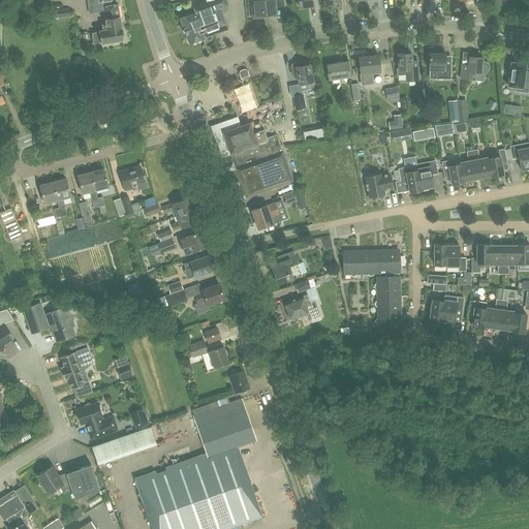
[(110,2),(111,0),(110,0),(88,3),(90,13),(103,11),(105,25),(102,25),(103,30),(99,31),(99,32),(90,33),(92,43),(99,42),(99,43),(122,39),(116,4),(111,5),(110,2)]
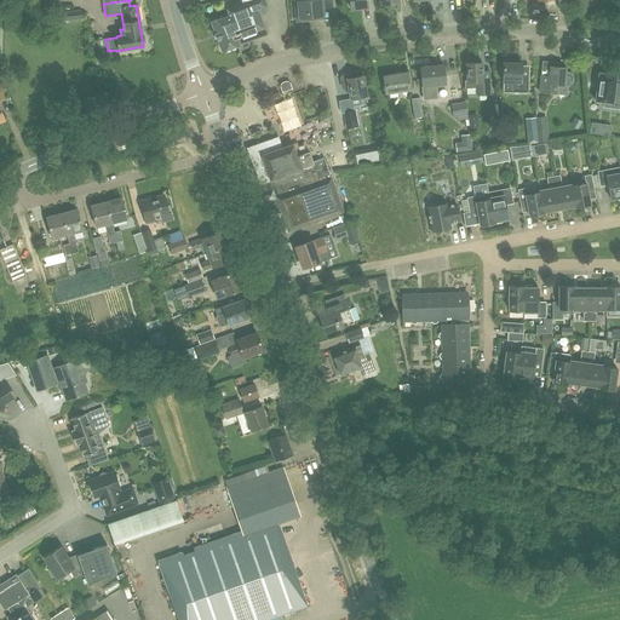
[(267,34),(259,13),(268,11),(263,0),(229,0),(224,3),(229,15),(211,21),(222,51),(240,45),(240,44),(267,34)]
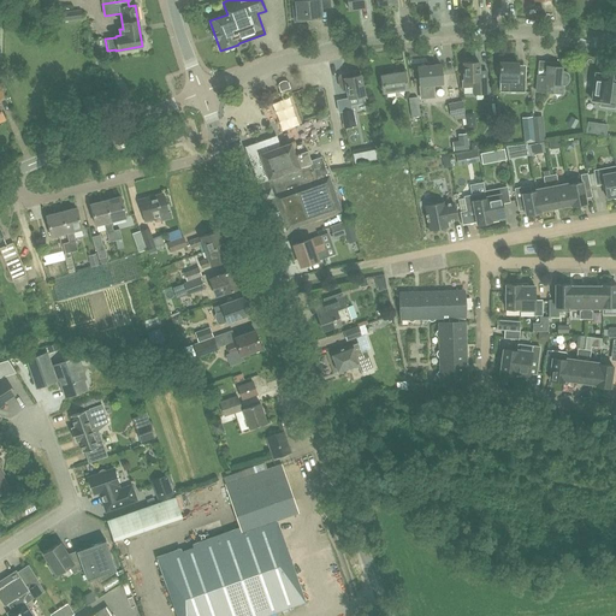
[(296,9),(294,10),(295,22),(307,21),(307,17),(321,16),(320,9),(331,7),(329,0),(307,0),(295,1),(296,9)]
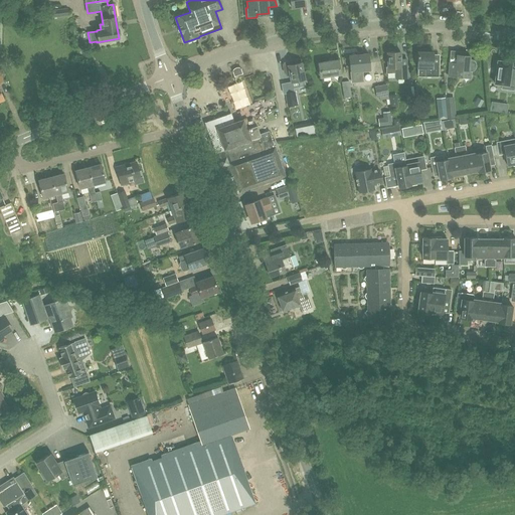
[(54,17),(68,16),(68,8),(53,10),(54,17)]
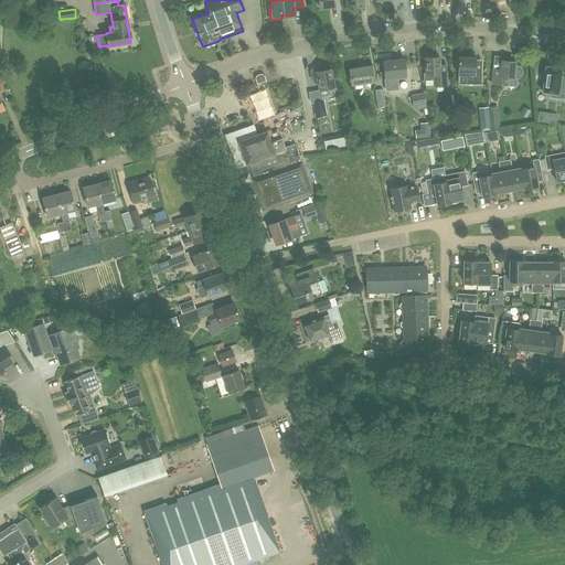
[(518,65),(515,65),(516,62),(510,61),(510,57),(502,56),(501,60),(494,59),(491,83),(505,85),(507,77),(513,78),(515,78),(518,78),(520,77),(522,75),(523,73),(522,70),(521,67),(519,66),(518,65)]
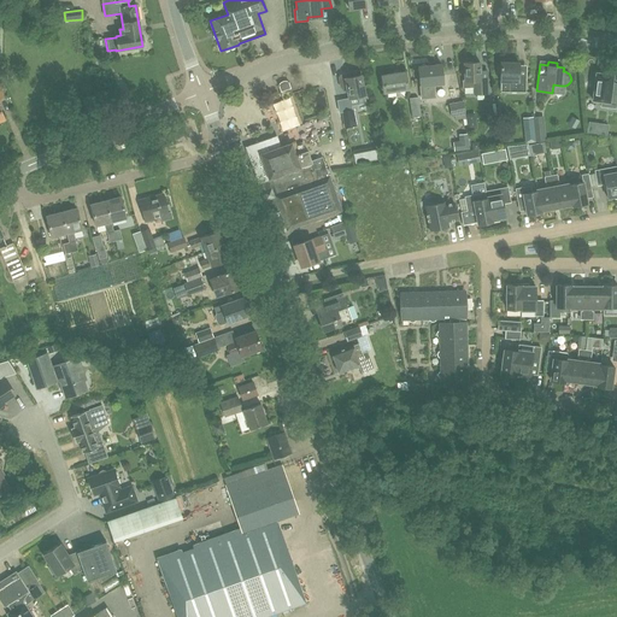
[(463,63),(464,80),(463,80),(463,88),(472,88),(472,95),(487,94),(486,70),(479,71),(479,63),(463,63)]
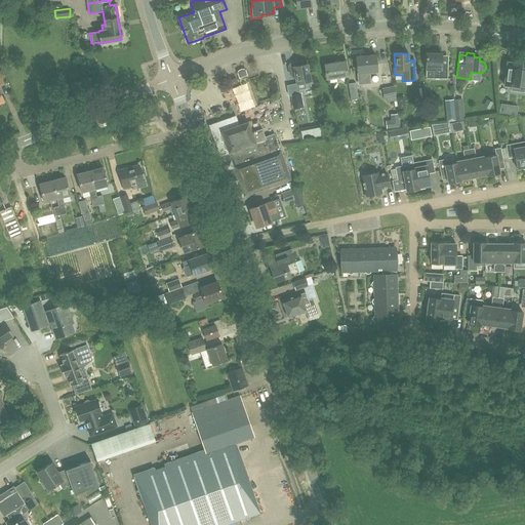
[(426,53),(426,70),(434,69),(433,78),(447,79),(447,66),(441,66),(441,53),(426,53)]
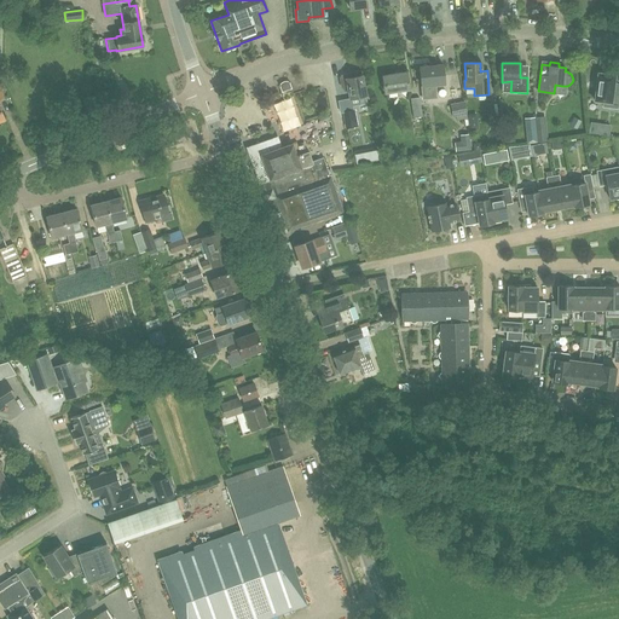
[(435,87),(437,93),(446,92),(443,64),(420,67),(422,90),(435,87)]
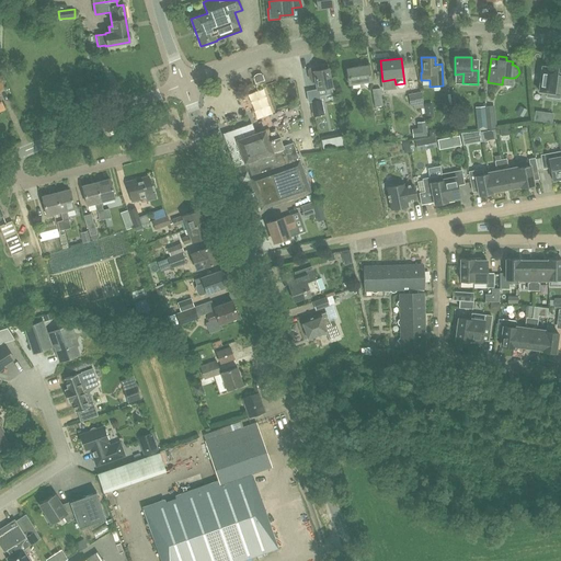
[(310,79),(312,81),(316,80),(318,88),(311,89),(311,90),(306,91),(309,102),(311,102),(317,126),(325,124),(320,100),(318,89),(324,88),(327,95),(333,93),(328,65),(310,68),(308,70),(310,79)]
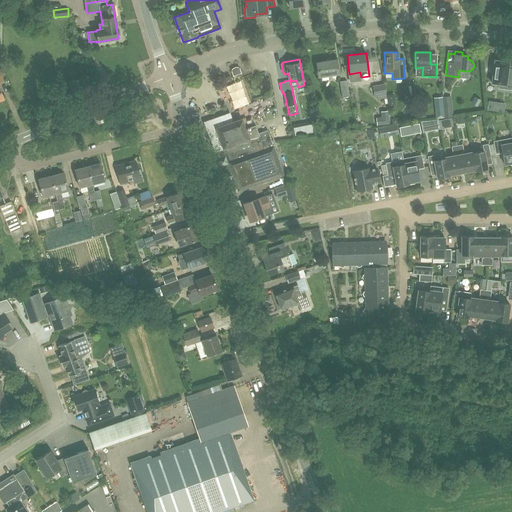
[(338,74),(336,60),(316,63),(318,77),(338,74)]
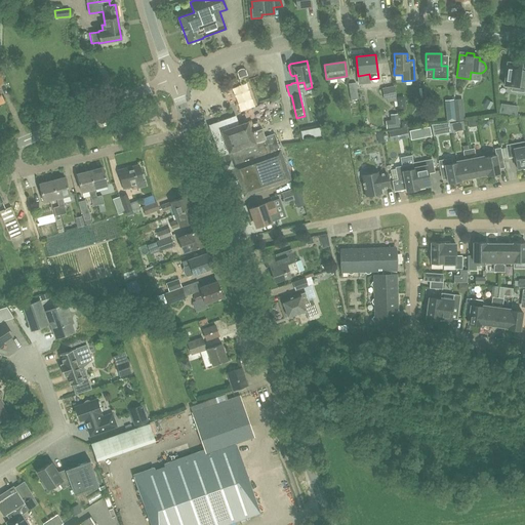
[(522,64),(508,62),(505,85),(512,86),(512,90),(524,92),(524,84),(524,78),(520,78),(522,64)]
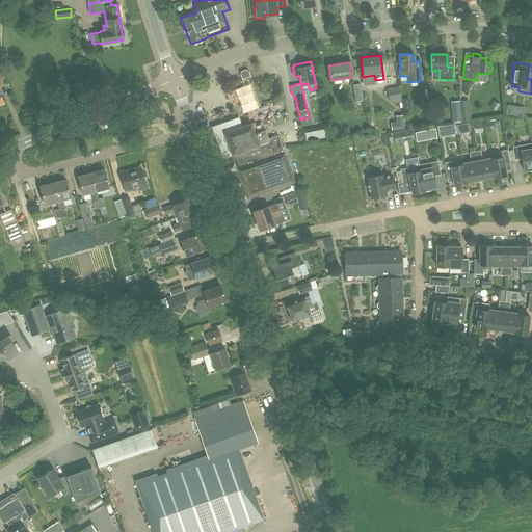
[(242,79),(250,76),(248,71),(247,70),(246,70),(245,70),(244,70),(243,71),(242,71),(241,72),(241,73),(240,73),(242,79)]
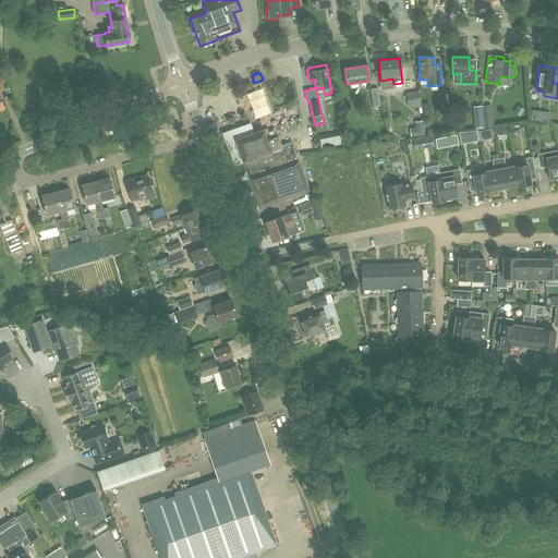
[(371,89),(373,106),(381,105),(379,94),(379,95),(377,88),(371,89)]
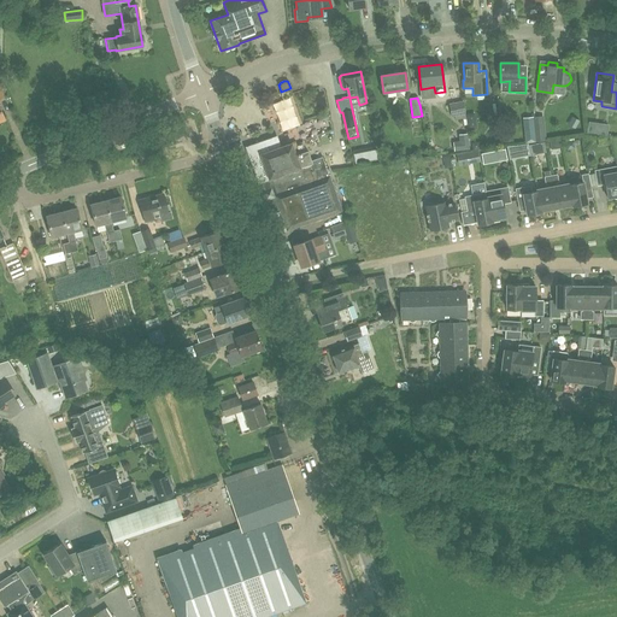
[(463,101),(448,104),(452,117),(454,117),(456,121),(466,118),(463,101)]
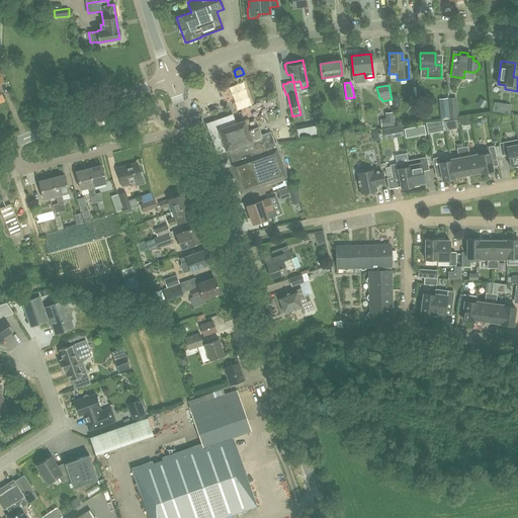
[(411,97),(412,108),(419,107),(418,96),(411,97)]
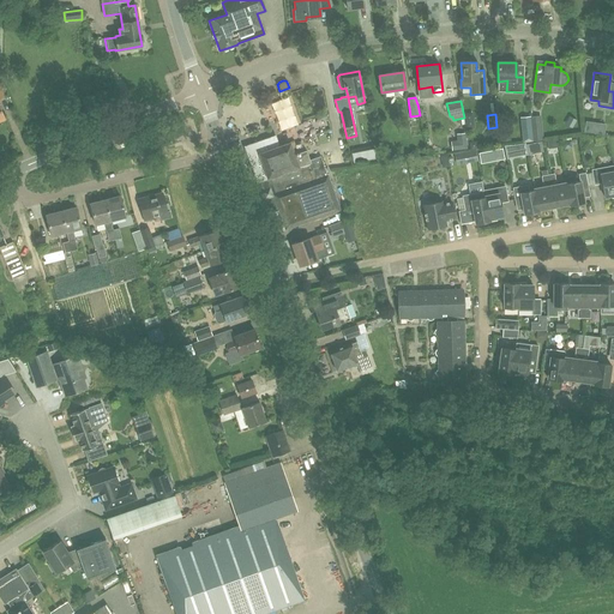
[(521,131),(533,130),(531,116),(519,119),(521,131)]
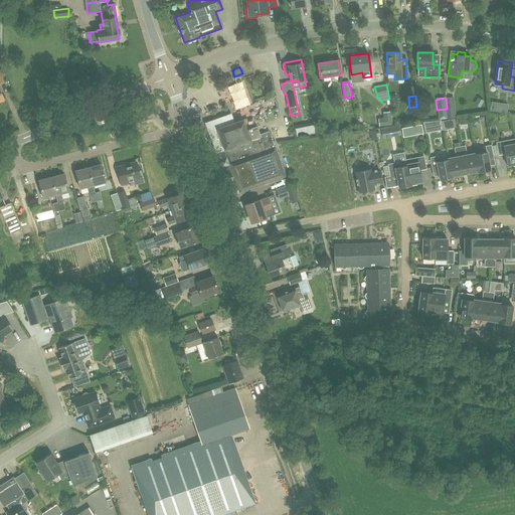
[(457,100),(451,100),(454,118),(460,117),(457,100)]
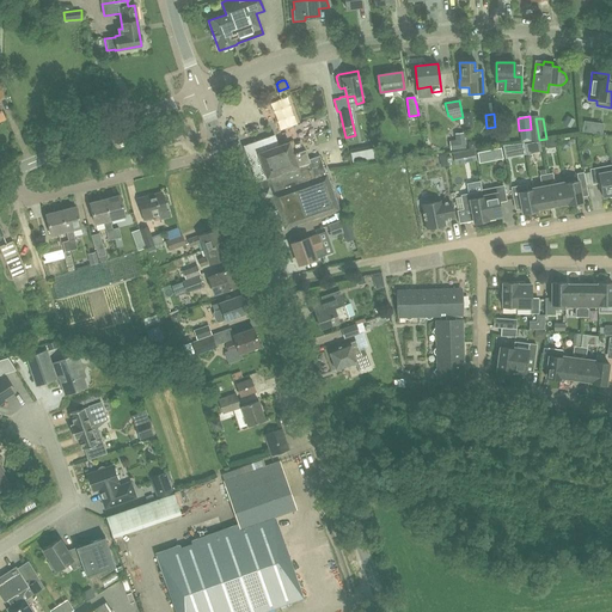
[(332,121),(303,123),(304,138),(334,136),(332,121)]
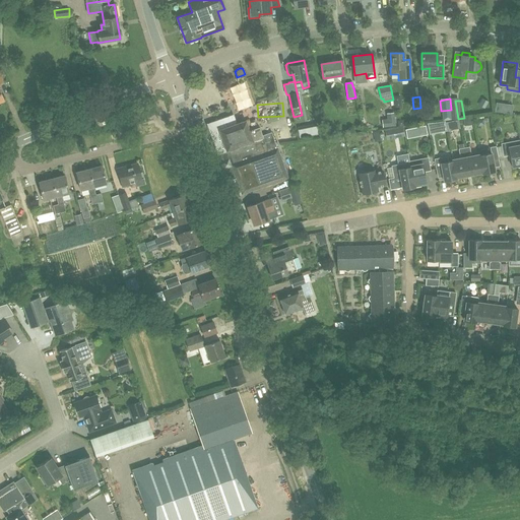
[(166,109),(159,112),(164,121),(170,119),(166,109)]
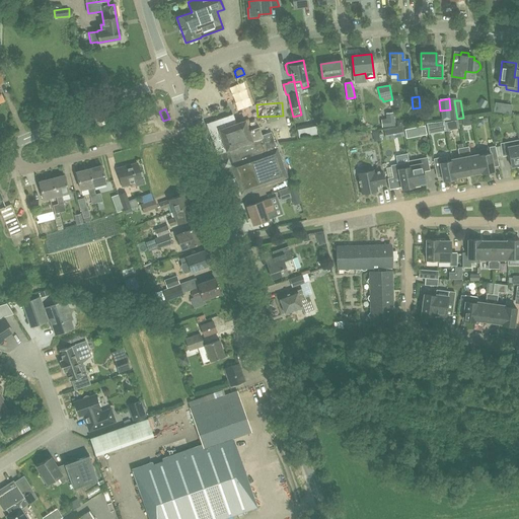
[(422,112),(424,120),(432,119),(430,109),(422,112)]
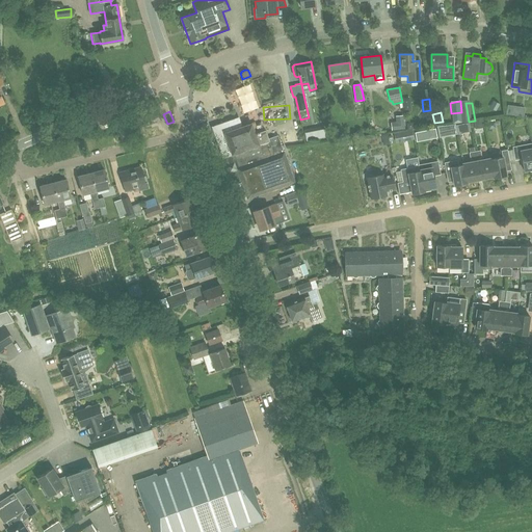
[(294,182),(278,135),(268,139),(266,131),(256,134),(251,124),(241,127),(238,117),(212,126),(223,157),(232,154),(235,164),(232,165),(234,171),(230,173),(235,185),(241,183),(247,198),(294,182)]
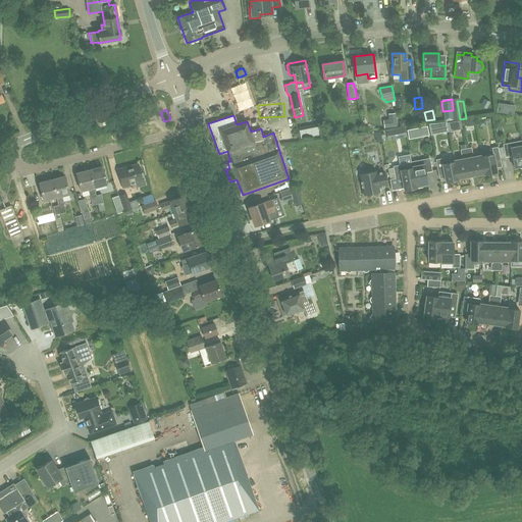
[(475,124),(474,117),(465,119),(461,120),(462,128),(466,127),(466,126),(475,124)]
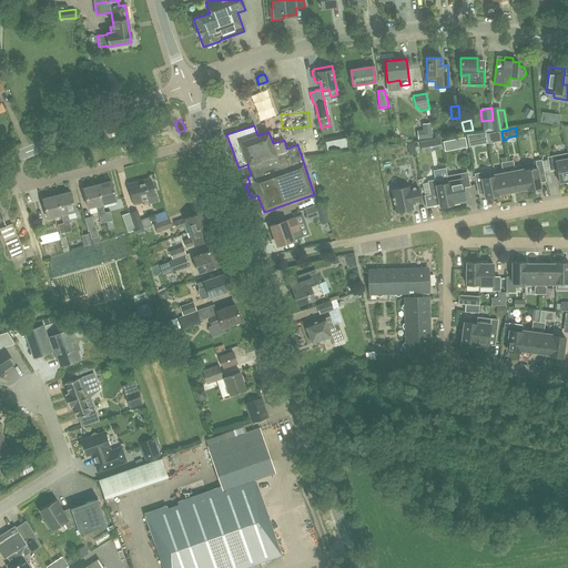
[(445,152),(456,149),(455,139),(443,141),(445,152)]
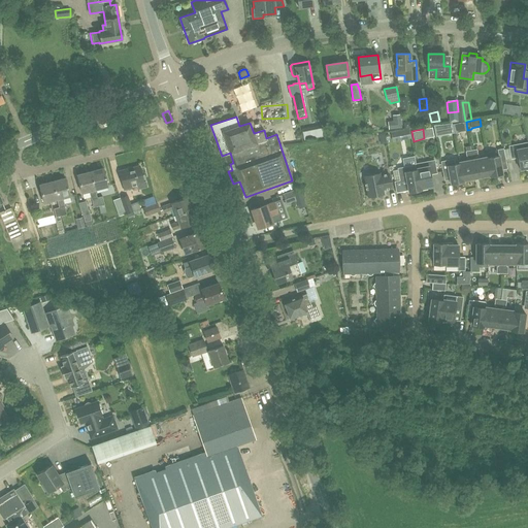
[(317,141),(327,139),(325,130),(315,132),(317,141)]
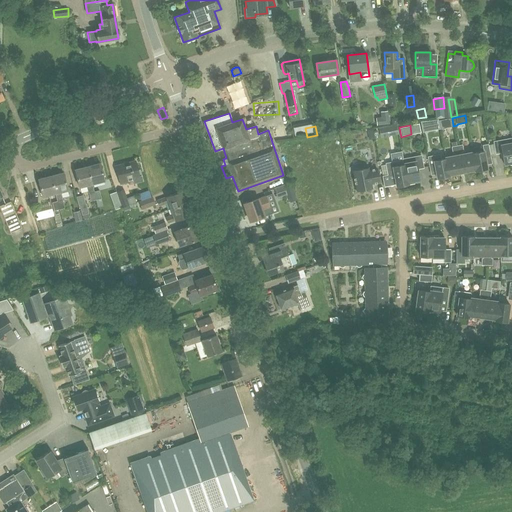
[(511,163),(511,139),(511,138),(494,142),(496,154),(502,152),(504,164),(510,163),(510,164),(511,163)]
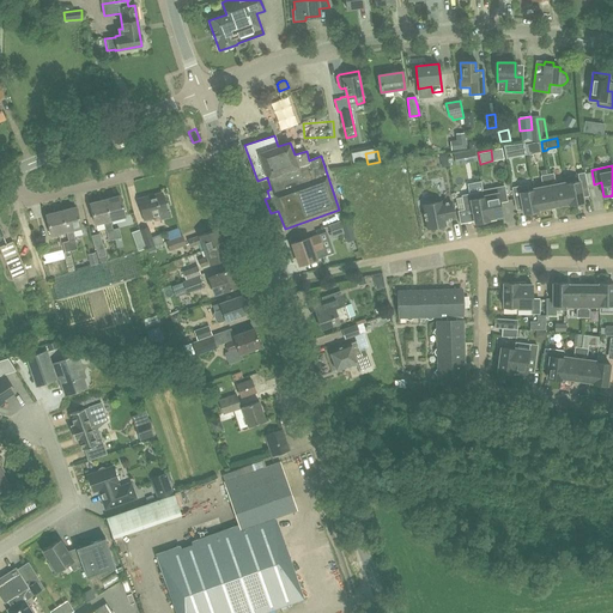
[(564,182),(569,204),(569,205),(583,202),(581,188),(587,187),(584,173),(578,174),(580,181),(566,183),(565,182),(564,182)]
